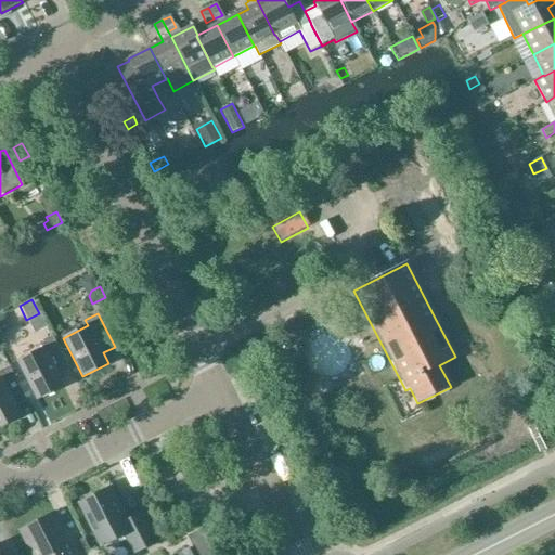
[(56,376),(68,371),(51,337),(39,344),(41,349),(17,362),(37,400),(62,387),(56,376)]
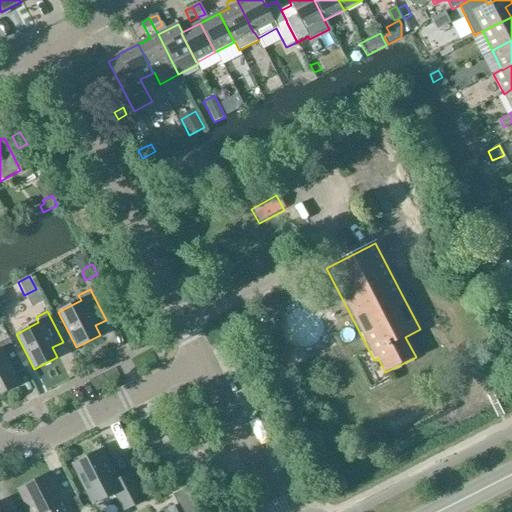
[(0,394),(18,385),(13,376),(24,370),(8,339),(0,343),(0,394)]
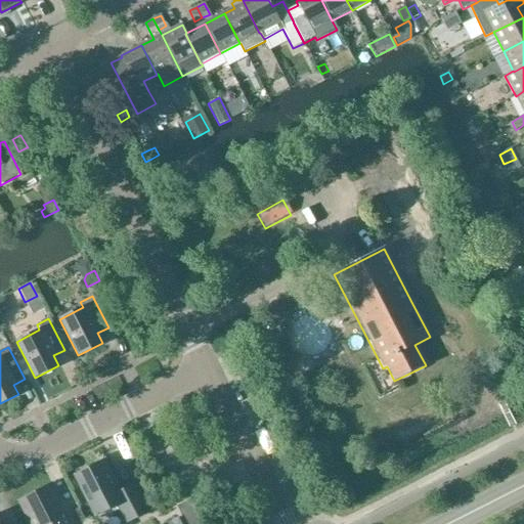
[(117,506),(126,523),(148,513),(134,485),(120,492),(103,461),(74,476),(94,517),(117,506)]
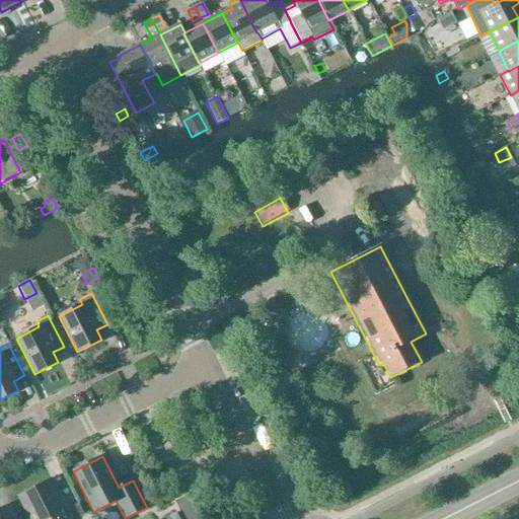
[(84,518),(78,505),(66,511),(52,483),(20,498),(30,518),(84,518)]
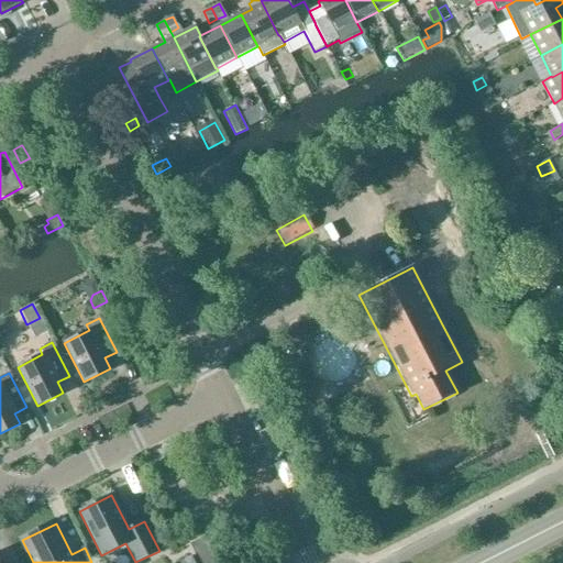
[(191,544),(197,555),(210,550),(205,538),(191,544)]
